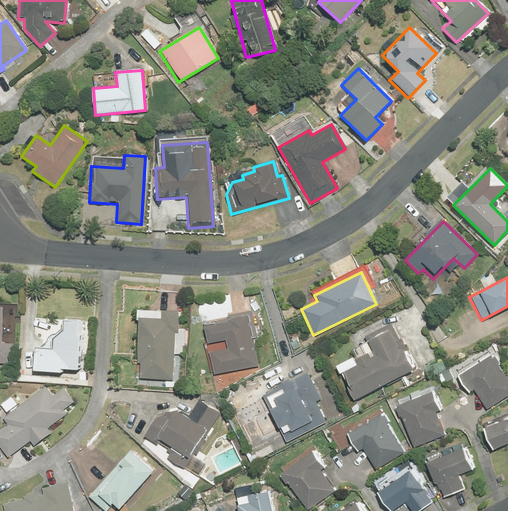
[(0,364),(10,365),(11,344),(1,343),(4,308),(0,307),(0,364)]
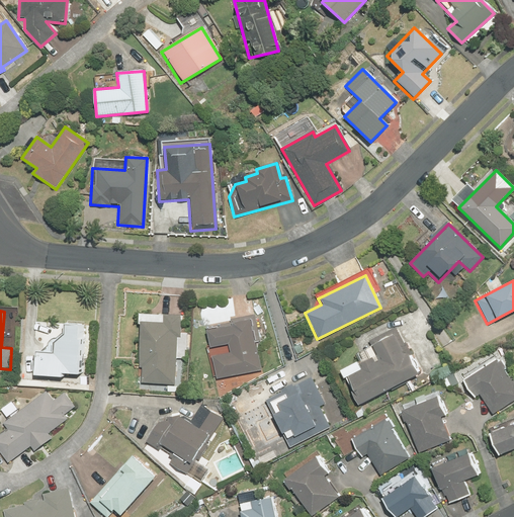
[(176,385),(179,315),(163,315),(163,323),(140,322),(138,384),(176,385)]
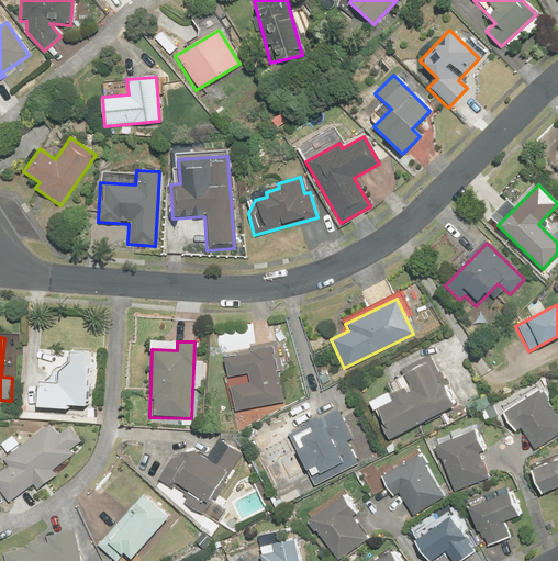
[(285,402),(272,343),(223,352),(227,378),(248,373),(250,383),(230,386),(235,412),(285,402)]
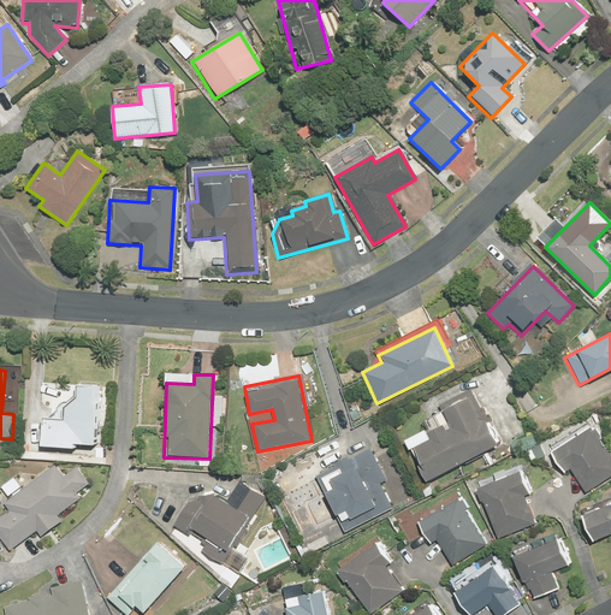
[(73,444),(92,445),(95,385),(77,385),(76,397),(64,407),(63,419),(42,418),(41,447),(73,448),(73,444)]
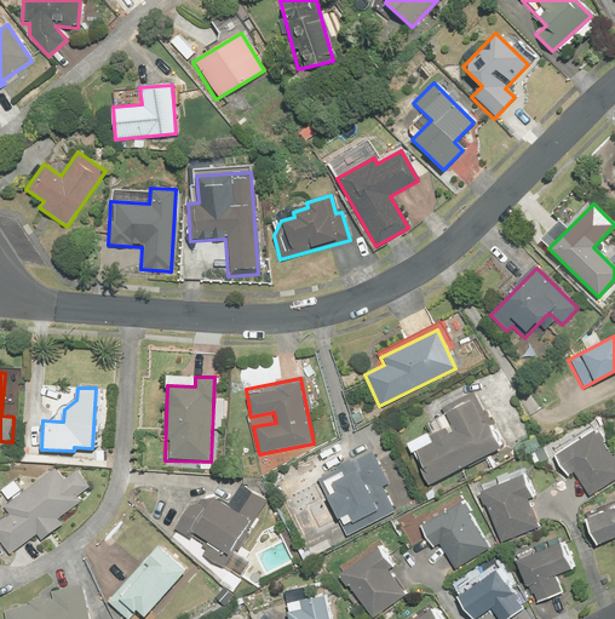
[(412,452),(427,485),(501,448),(489,425),(483,428),(470,401),(444,413),(454,431),(412,452)]
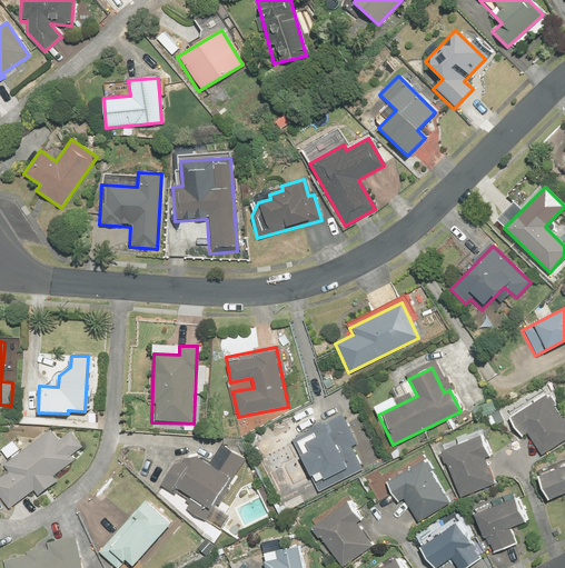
[(526,434),(541,455),(564,439),(564,427),(545,395),(507,418),(519,437),(526,434)]
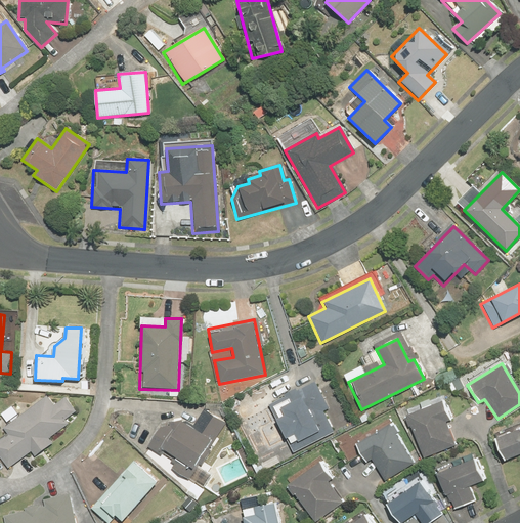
[(314,383),(268,405),(292,453),(333,433),(322,412),(328,409),(314,383)]
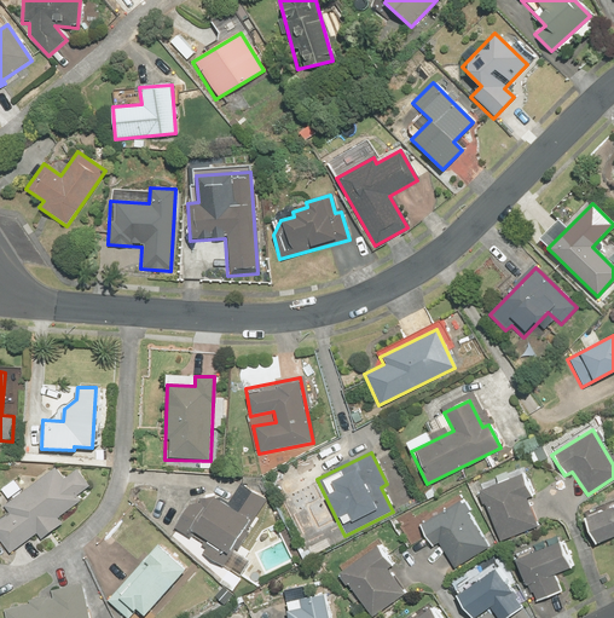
[(0,543),(7,553),(34,533),(39,539),(59,524),(56,518),(79,502),(74,496),(87,486),(75,469),(62,480),(53,468),(1,506),(6,513),(0,517),(0,543)]
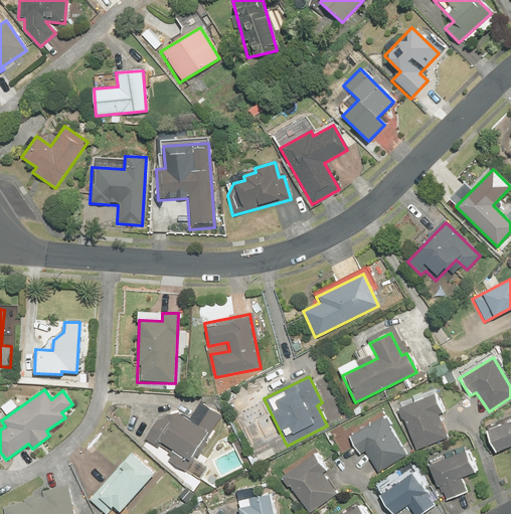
[(434,394),(398,407),(413,450),(445,438),(437,415),(441,413),(434,394)]
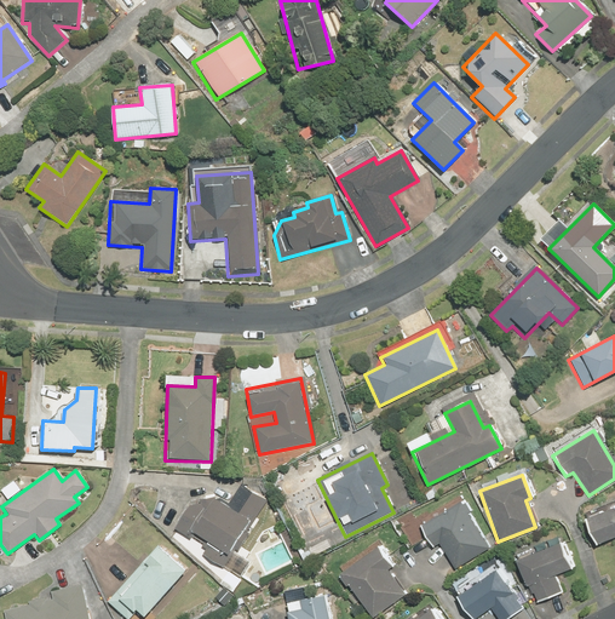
[(201,555),(220,568),(265,502),(240,485),(226,505),(216,498),(188,508),(173,528),(205,549),(201,555)]
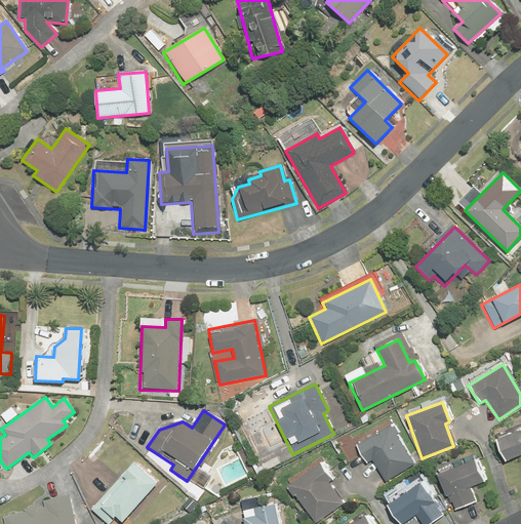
[(389,425),(355,445),(366,464),(370,460),(385,483),(414,466),(389,425)]
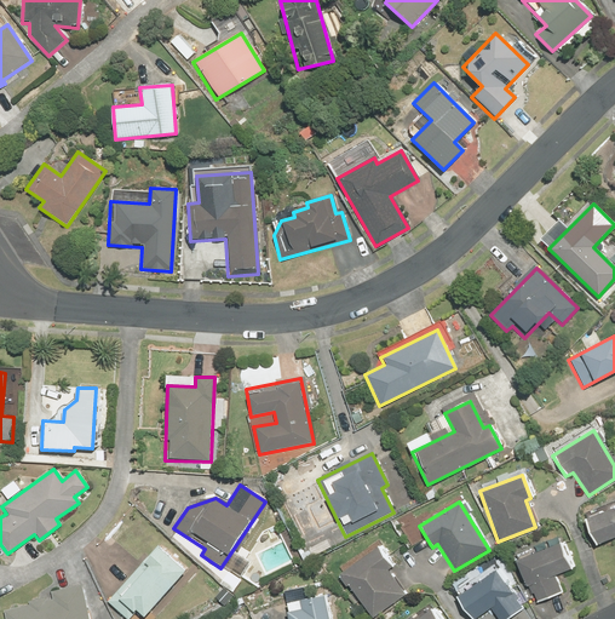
[(614,506),(586,517),(596,545),(614,538),(614,539),(614,506)]
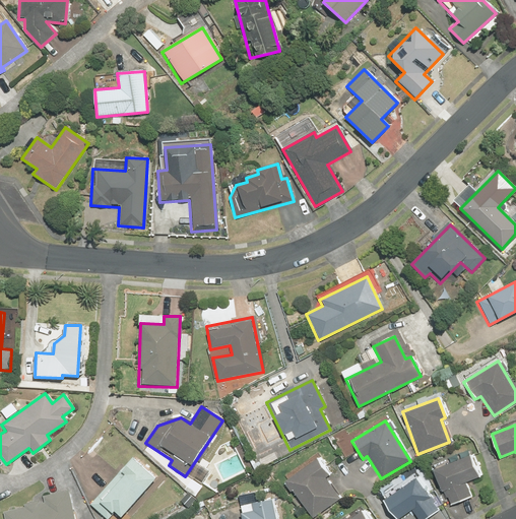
[(470,455),(434,470),(449,507),(469,499),(463,483),(479,477),(470,455)]
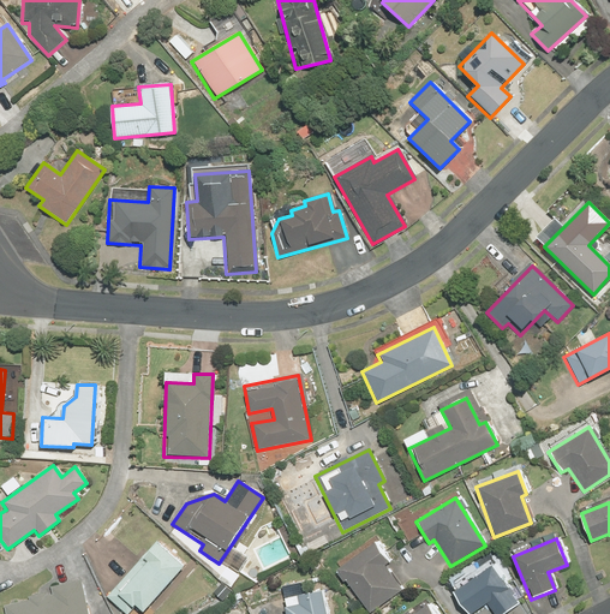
[(155,540),(106,596),(125,613),(127,613),(135,604),(144,613),(185,566),(155,540)]
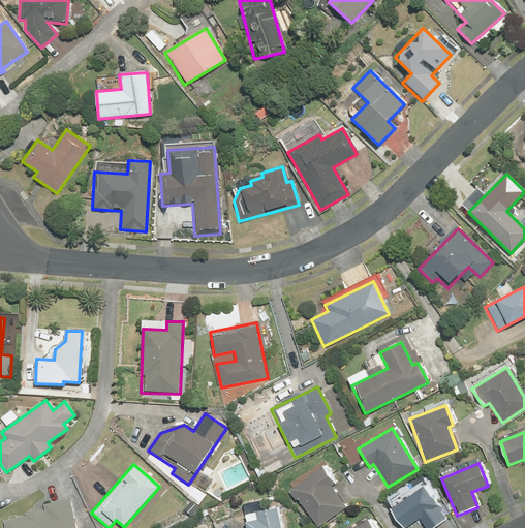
[(321,466),(289,491),(317,526),(343,505),(329,488),(335,483),(321,466)]
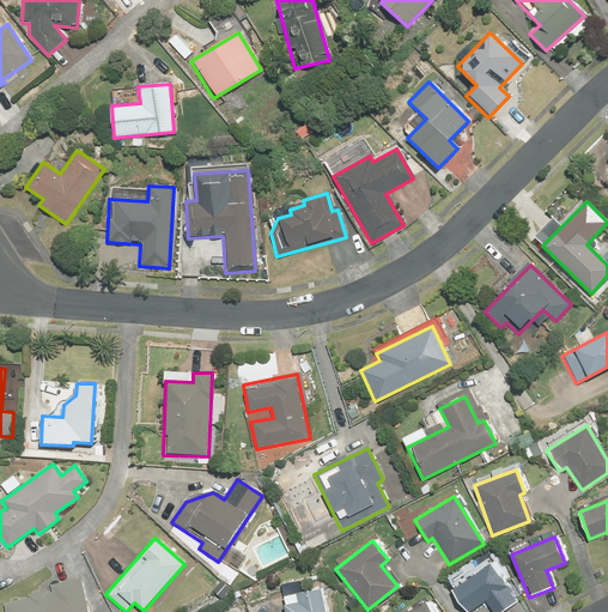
[(491,563),(453,589),(466,611),(469,611),(484,601),(490,611),(500,611),(516,601),(491,563)]
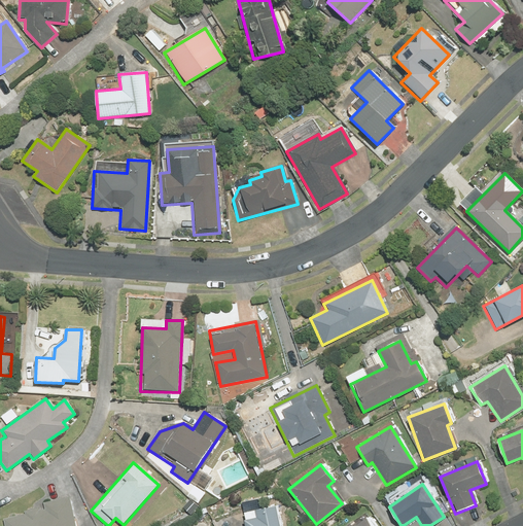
[(3,519),(4,525),(73,525),(67,496),(42,502),(43,510),(3,519)]
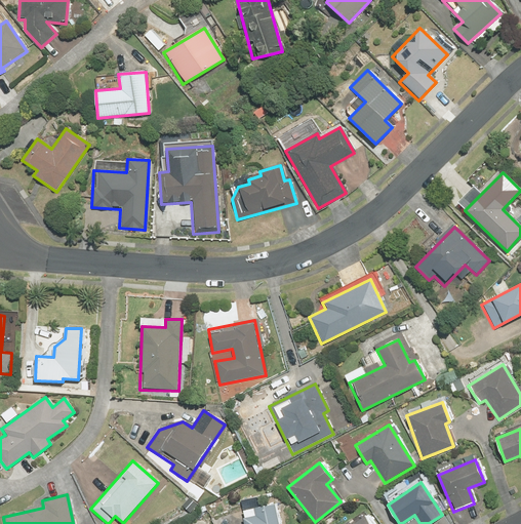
[(279,523),(274,505),(253,509),(242,512),(244,523),(279,523)]
